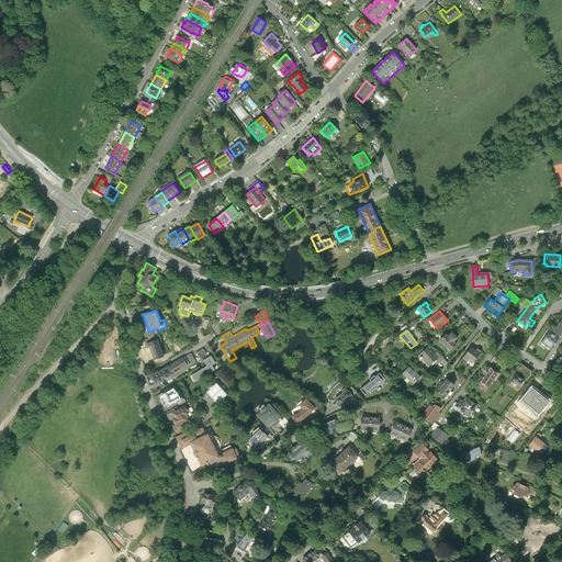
[(442,338),(440,340),(440,341),(450,351),(457,345),(454,341),(458,338),(452,333),(448,336),(446,335),(442,338)]
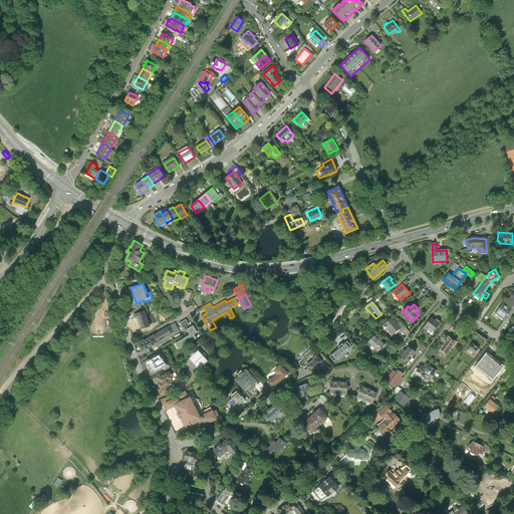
[(504,320),(511,310),(506,306),(502,304),(495,314),(504,320)]
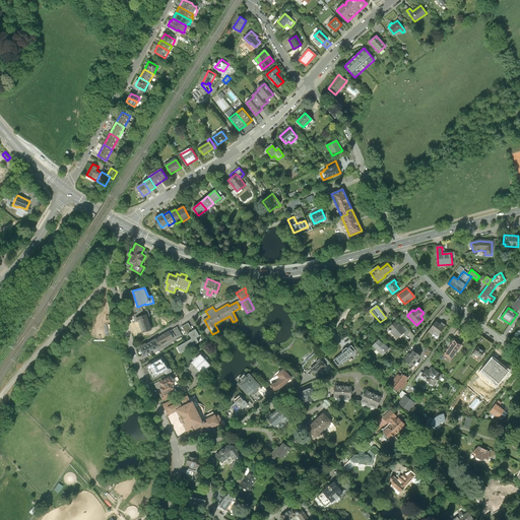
[(147,310),(142,311),(137,313),(132,315),(135,321),(136,321),(135,318),(146,314),(147,317),(149,316),(147,310)]
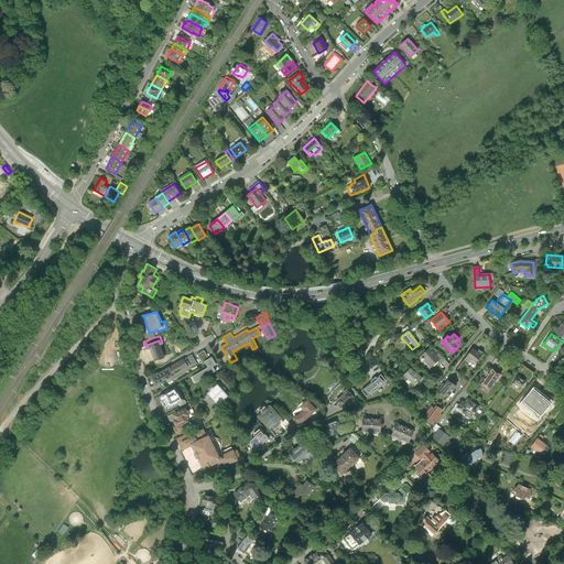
[(159,340),(147,345),(148,348),(150,347),(154,360),(164,357),(160,344),(159,340)]
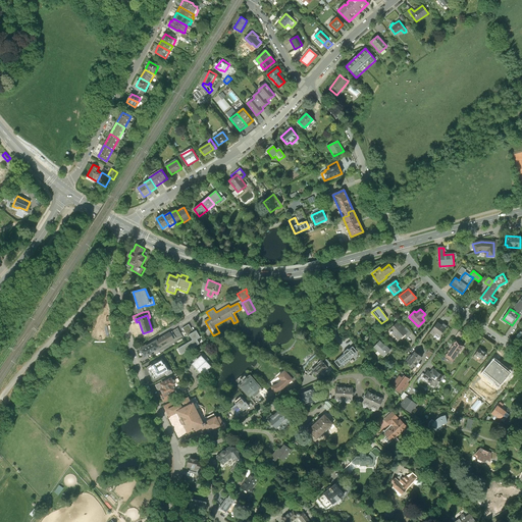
[(398,323),(389,330),(399,341),(406,333),(407,333),(404,329),(398,323)]
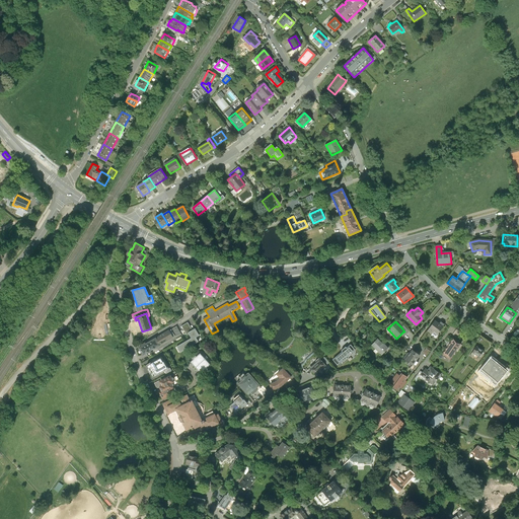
[(434,321),(428,330),(432,334),(434,331),(438,335),(444,324),(440,321),(438,324),(434,321)]
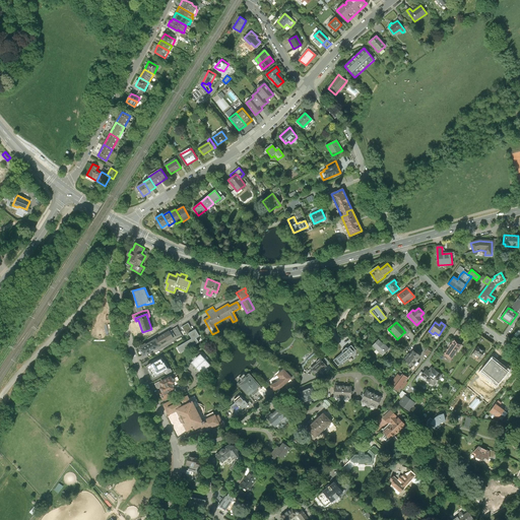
[(188,323),(182,327),(187,336),(189,335),(188,333),(193,331),(188,323)]
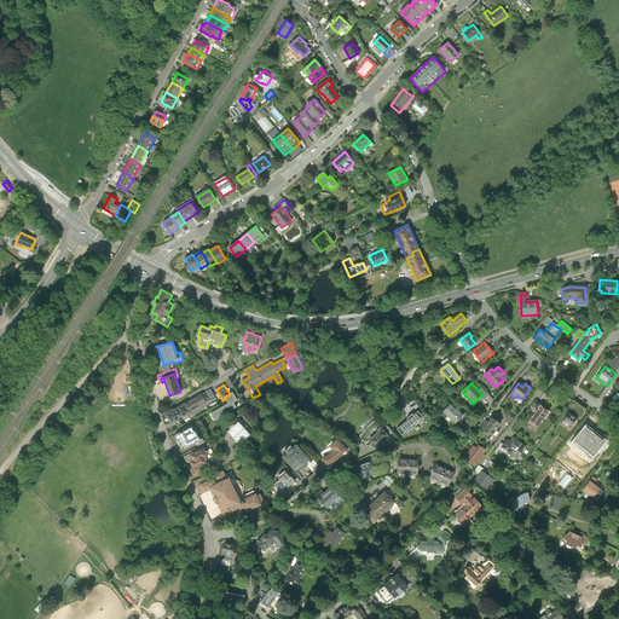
[(212,389),(203,394),(208,403),(217,398),(212,389)]
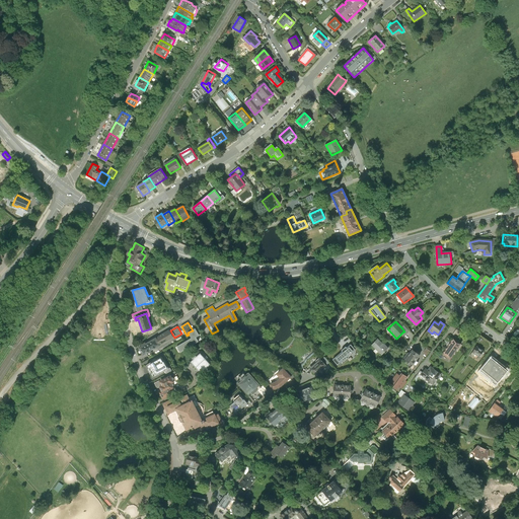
[(193,330),(188,332),(189,335),(191,338),(176,347),(178,346),(181,351),(180,352),(180,353),(199,342),(196,338),(199,336),(195,328),(193,330)]
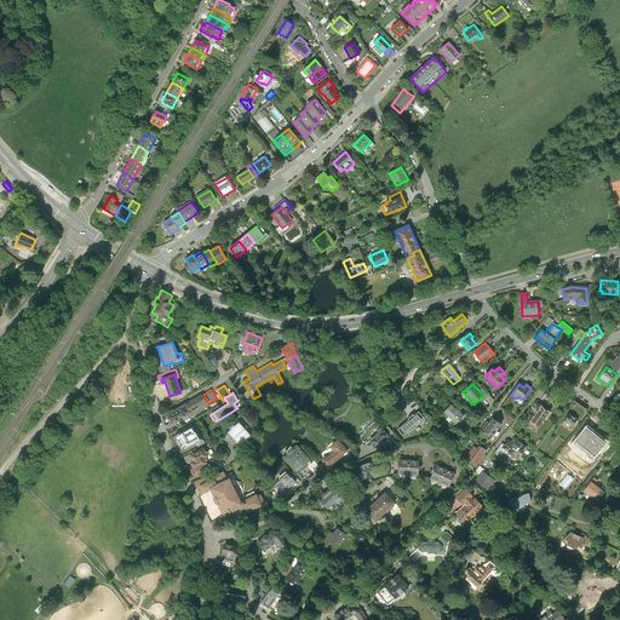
[(552,399),(546,394),(541,400),(549,405),(552,399)]
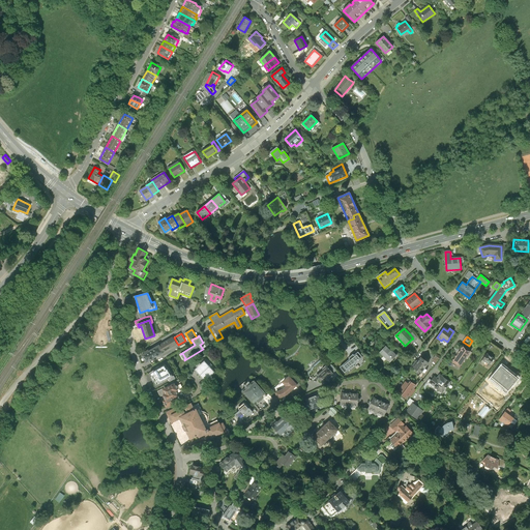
[(174,337),(160,345),(165,353),(178,345),(174,337)]
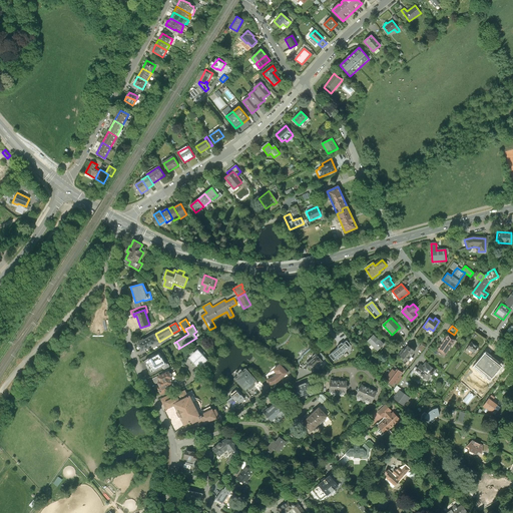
[(141,343),(137,345),(142,352),(145,350),(146,351),(150,349),(149,347),(159,342),(155,334),(144,340),(144,339),(140,342),(141,343)]
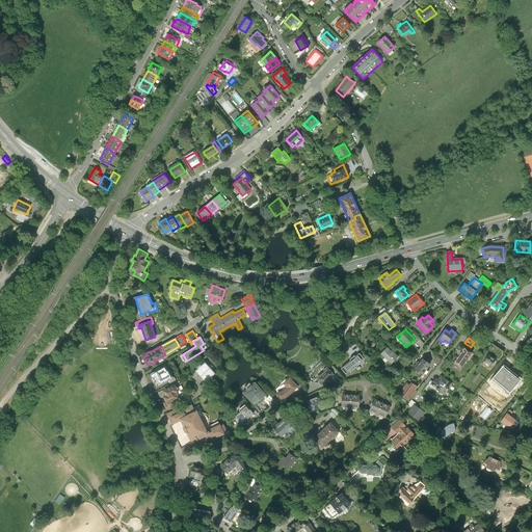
[(464,347),(453,363),(461,369),(472,352),(464,347)]
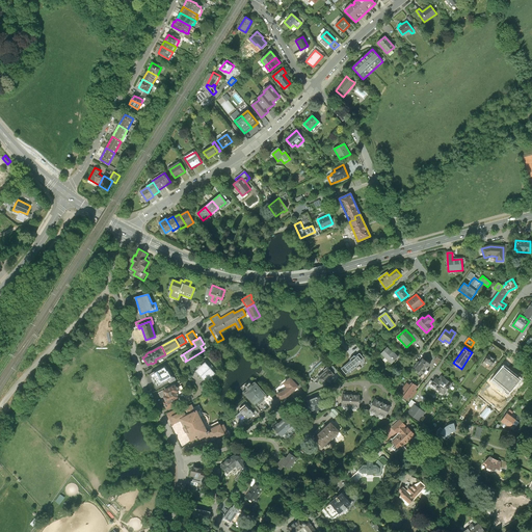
[(388,348),(381,354),(392,365),(398,357),(394,353),(393,353),(388,348)]
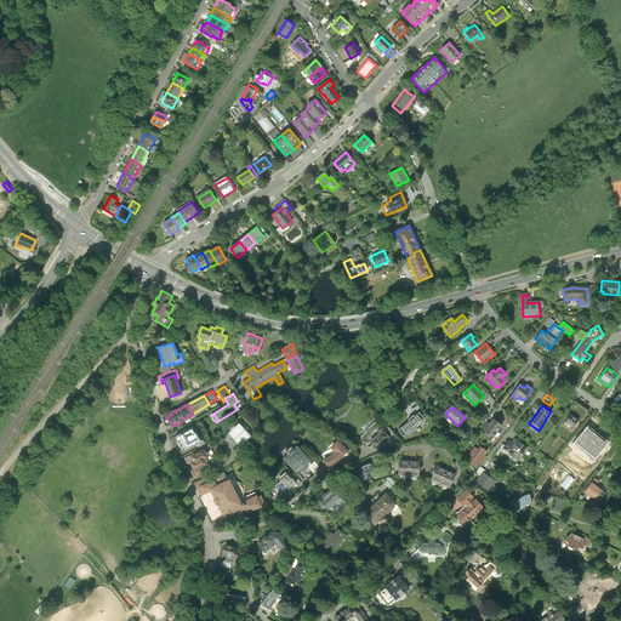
[(414,415),(408,420),(409,421),(398,431),(403,437),(410,432),(411,433),(415,429),(414,428),(425,419),(420,412),(415,416),(414,415)]
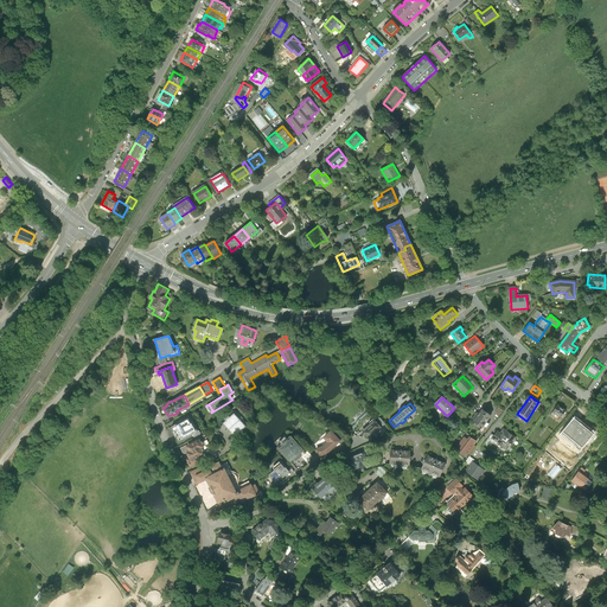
[(558,406),(554,413),(561,419),(566,411),(558,406)]
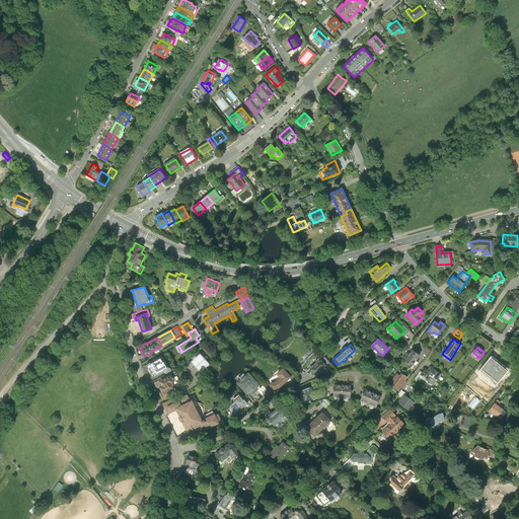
[(420,356),(413,351),(405,360),(413,366),(420,356)]
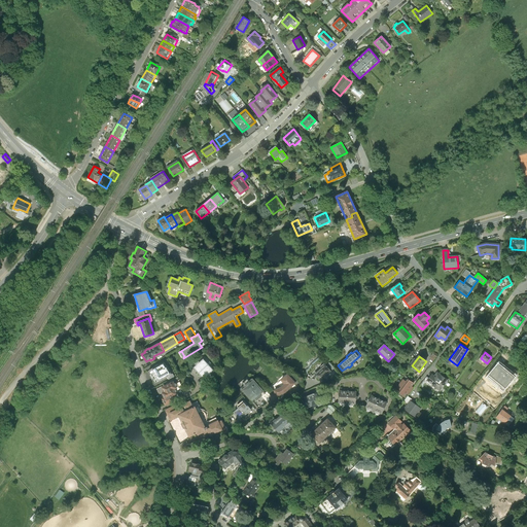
[(207,363),(203,359),(199,362),(198,361),(195,364),(196,365),(194,367),(199,374),(208,364),(207,363)]
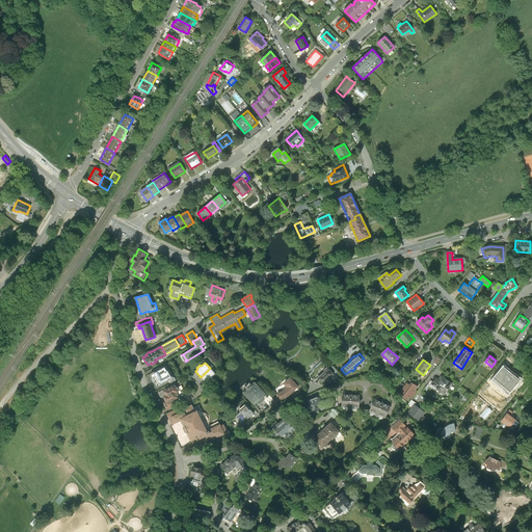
[(314,382),(318,378),(323,384),(334,375),(322,363),(313,370),(313,372),(311,374),(311,377),(314,382)]
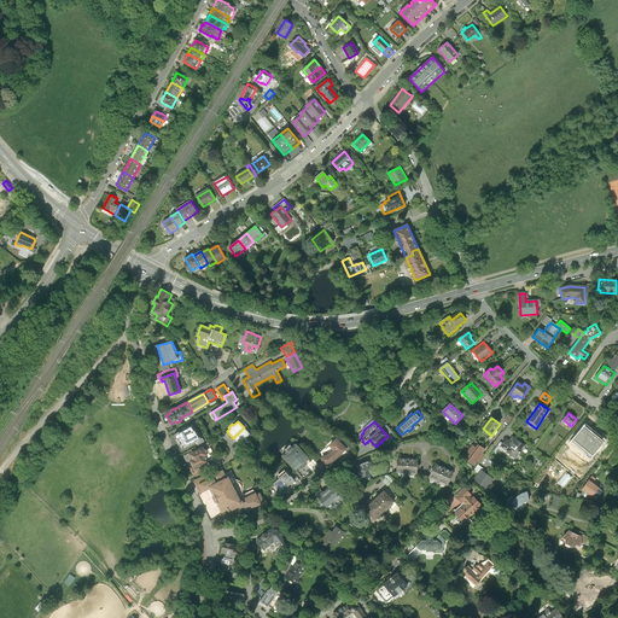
[(174,435),(182,450),(202,439),(192,424),(174,435)]
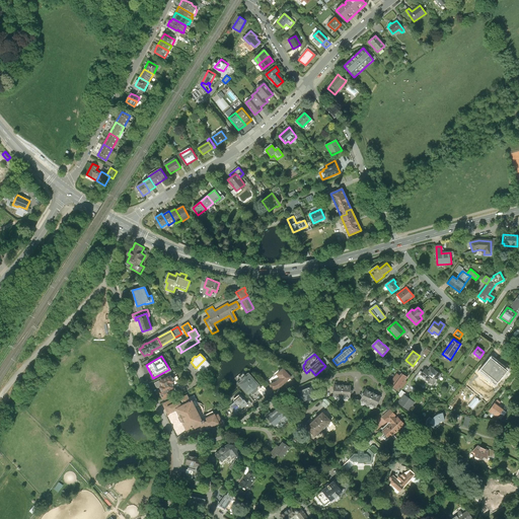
[(507,370),(492,358),(482,369),(498,382),(507,370)]
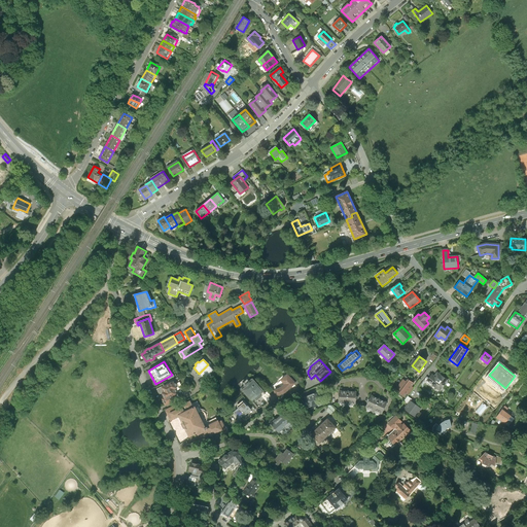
[(209,365),(208,364),(199,374),(204,379),(205,378),(207,377),(208,378),(211,375),(210,374),(213,371),(209,365)]
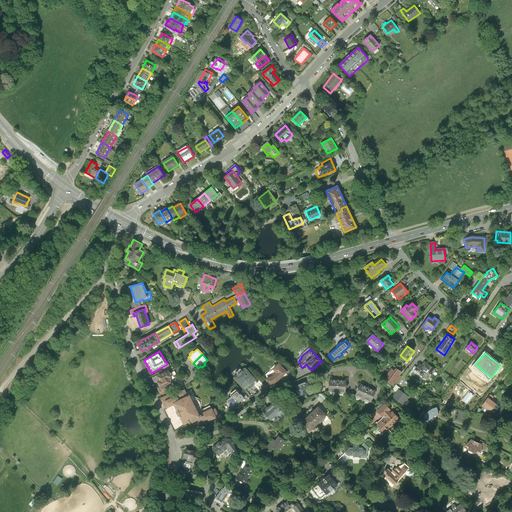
[(435,370),(425,362),(422,366),(420,364),(417,368),(415,371),(427,380),(435,370)]
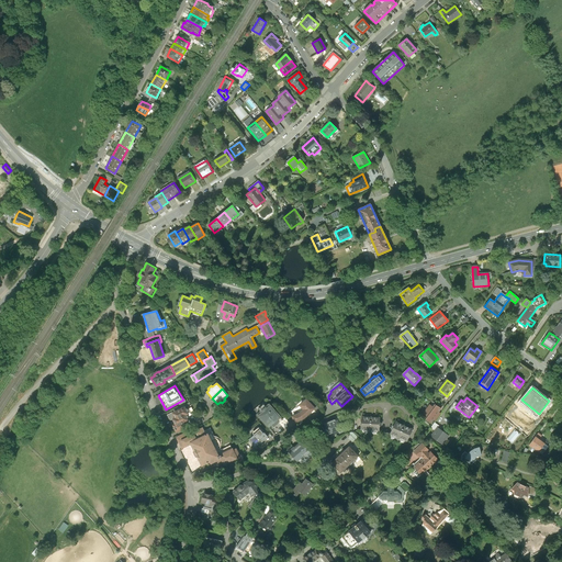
[(294,424),(303,419),(315,408),(305,400),(299,405),(303,409),(300,414),(291,417),(294,424)]
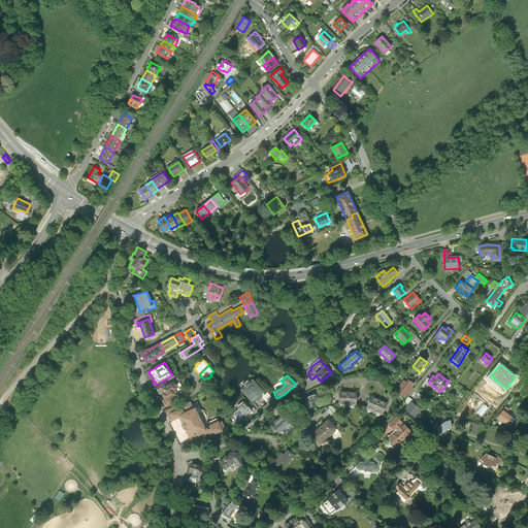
[(209,384),(205,378),(204,380),(199,385),(203,389),(209,384)]
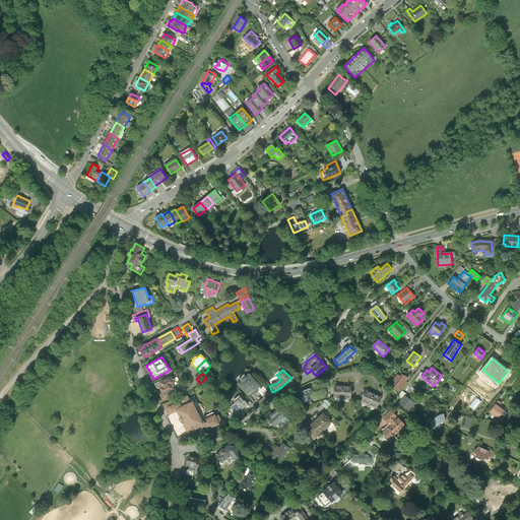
[(266,394),(265,393),(267,391),(263,386),(261,388),(248,374),(238,383),(249,395),(256,389),(263,397),(266,394)]
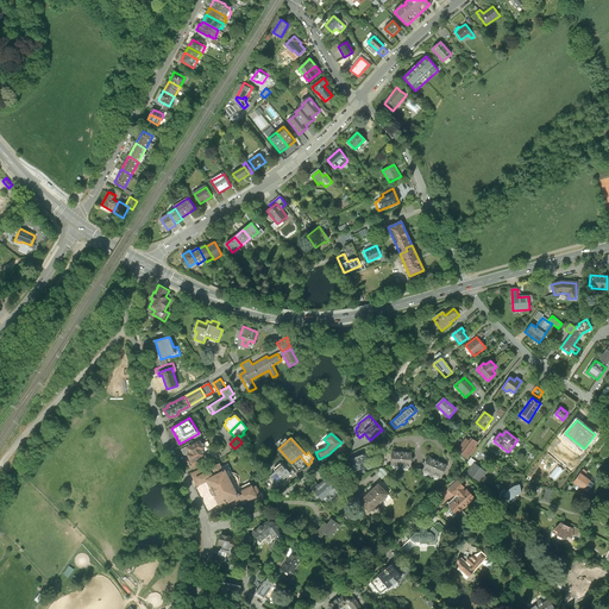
[(465,439),(457,451),(466,458),(469,456),(471,457),(478,449),(475,446),(477,443),(471,439),(469,441),(465,439)]
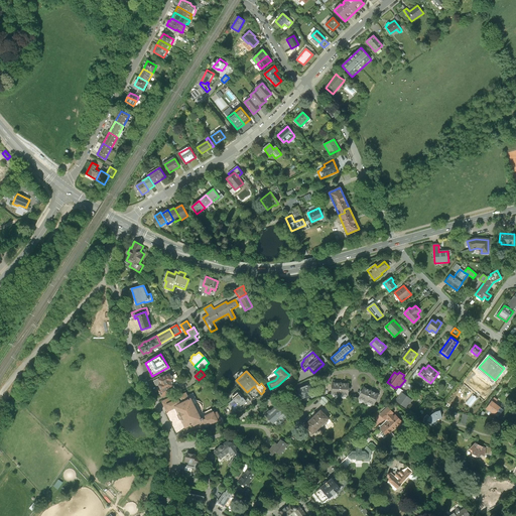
[(169,374),(160,379),(160,380),(160,381),(160,383),(161,383),(162,383),(162,384),(159,386),(160,390),(162,389),(163,390),(159,392),(161,395),(162,394),(163,395),(175,389),(173,385),(174,384),(174,383),(177,382),(175,378),(173,379),(172,376),(170,375),(169,374)]
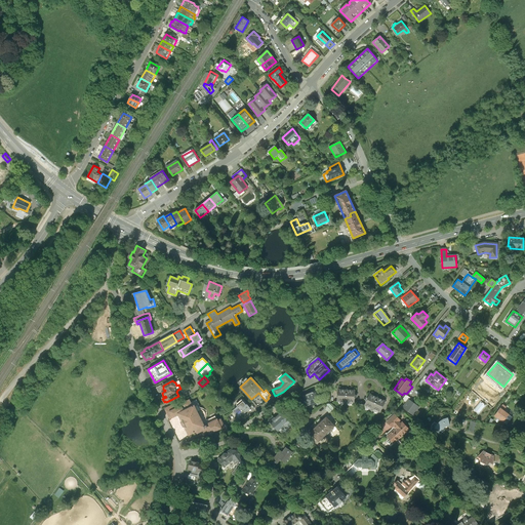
[(355,391),(337,389),(336,401),(354,402),(355,391)]
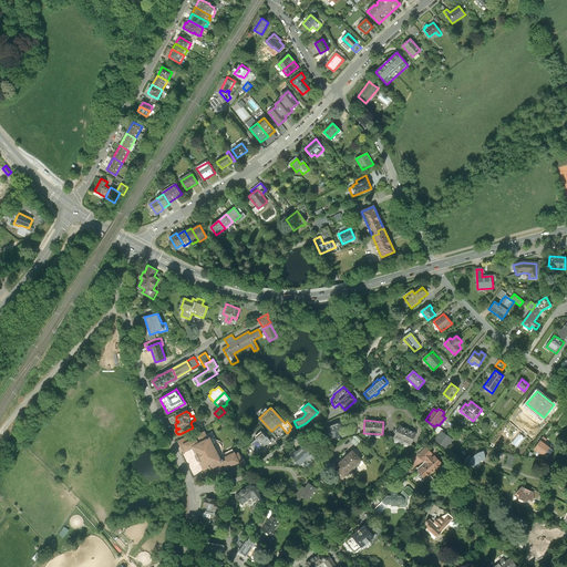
[(340,423),(328,429),(331,439),(344,433),(340,423)]
